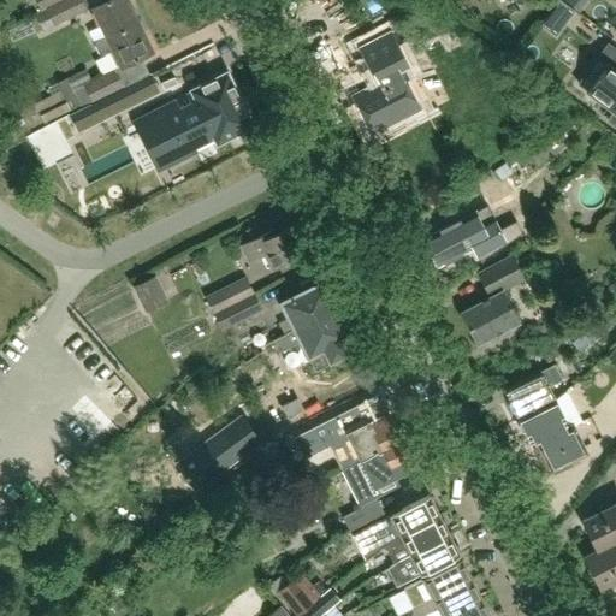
[(84,9),(80,0),(63,0),(28,17),(35,33),(53,24),(84,9)]
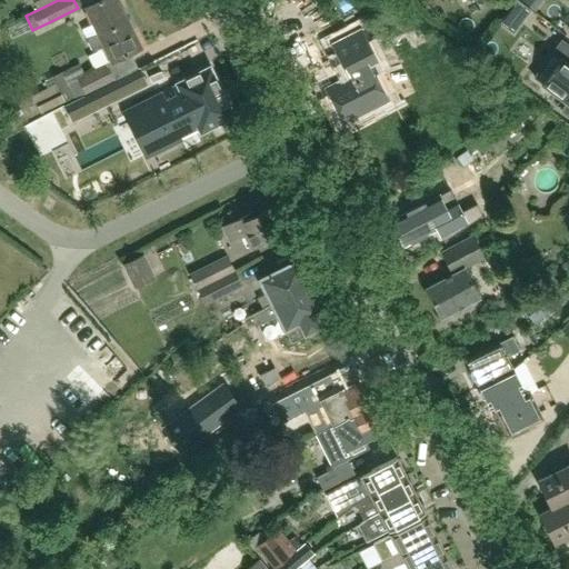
[(127,20),(116,0),(97,0),(85,6),(98,33),(98,35),(127,20)]
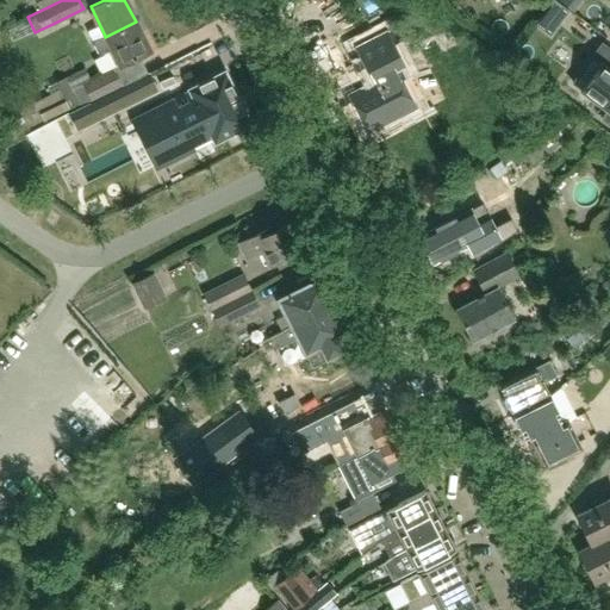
[(372,0),(353,0),(360,17),(377,11),(372,0)]
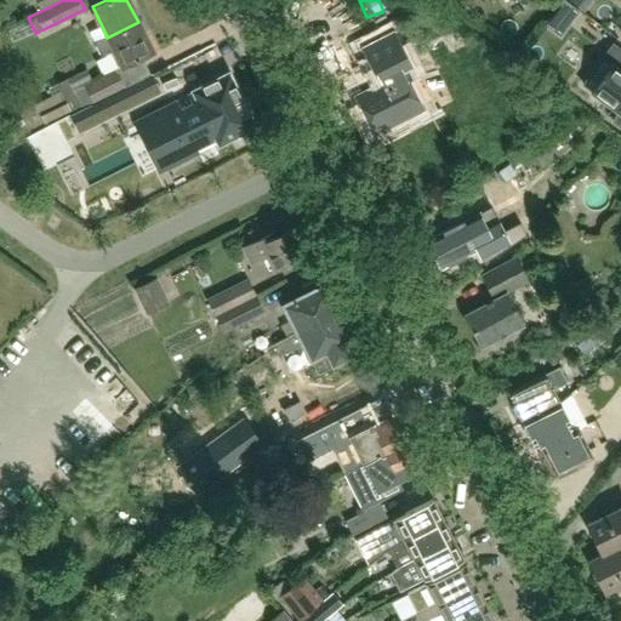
[(565,0),(558,9),(573,20),(579,11),(565,0)]
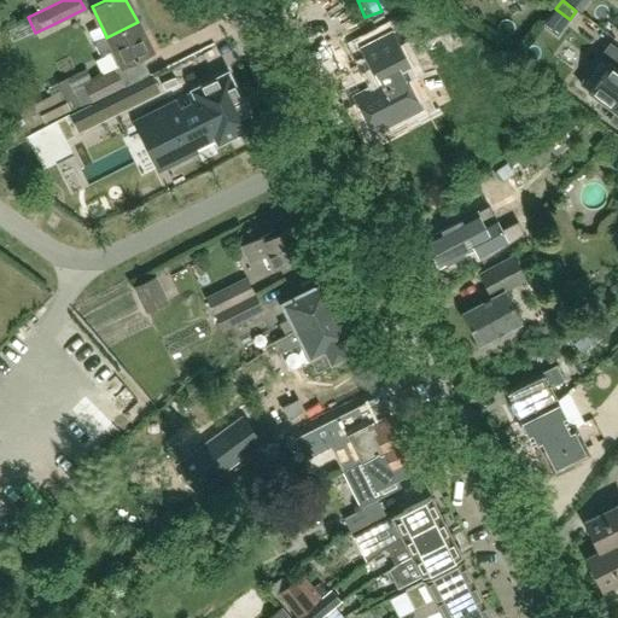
[(566,0),(582,11),(589,0),(566,0)]
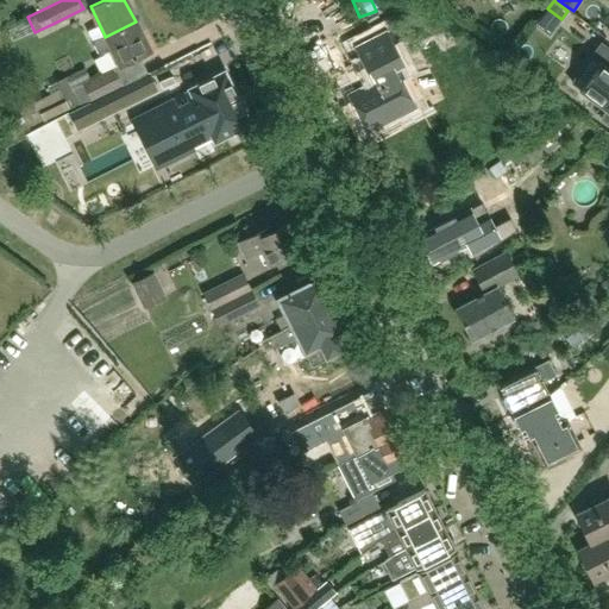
[(149,50),(136,22),(105,37),(105,36),(92,42),(99,55),(112,49),(119,66),(149,50)]
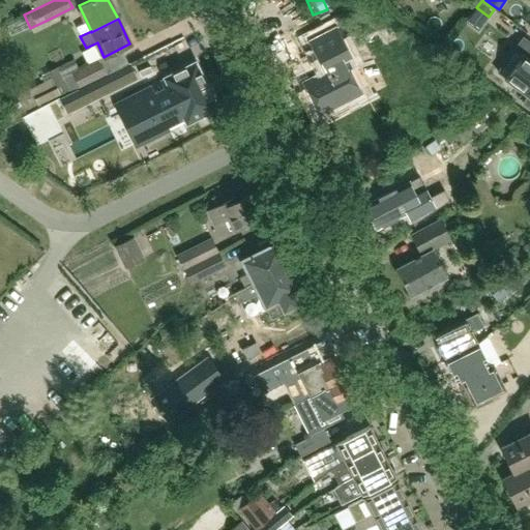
[(362,94),(341,51),(348,47),(337,26),(305,42),(316,62),(319,61),(325,72),(302,83),(319,117),(362,94)]
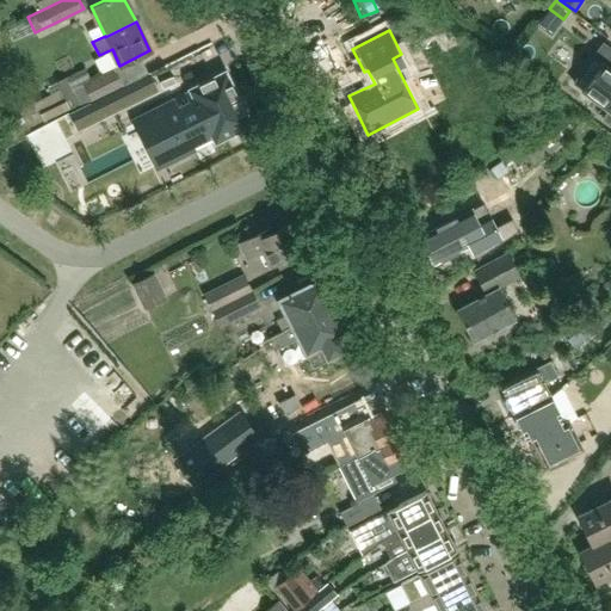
[(610,125),(610,50),(603,44),(573,84),(609,110),(603,119),(610,125)]
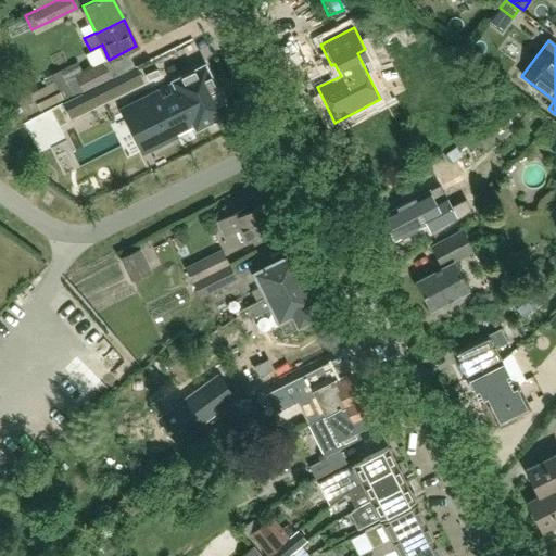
[(112,79),(111,77),(103,63),(83,74),(77,63),(60,71),(72,96),(73,97),(83,92),(83,93),(112,79)]
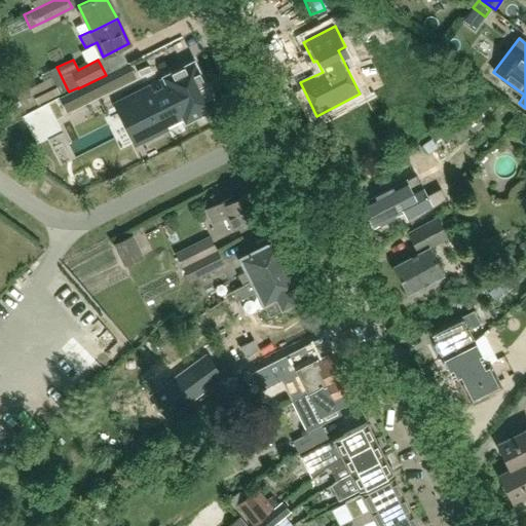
[(216,107),(194,62),(147,84),(149,89),(120,104),(140,144),(153,138),(216,107)]
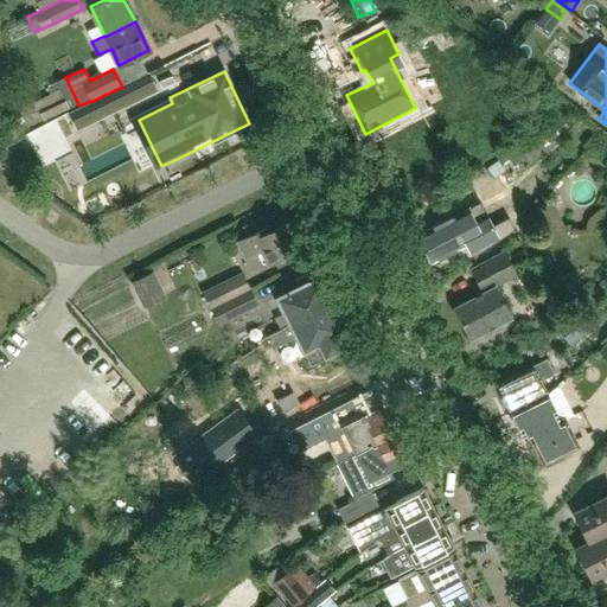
[(26,128),(78,104),(65,77),(55,82),(55,81),(45,85),(50,94),(18,109),(26,128)]
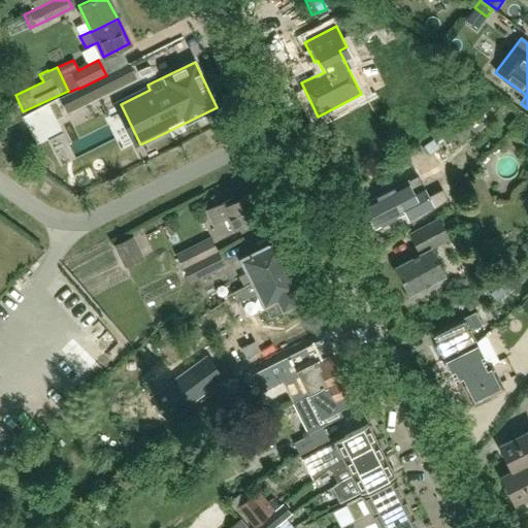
[(66,114),(107,94),(100,79),(59,99),(66,114)]
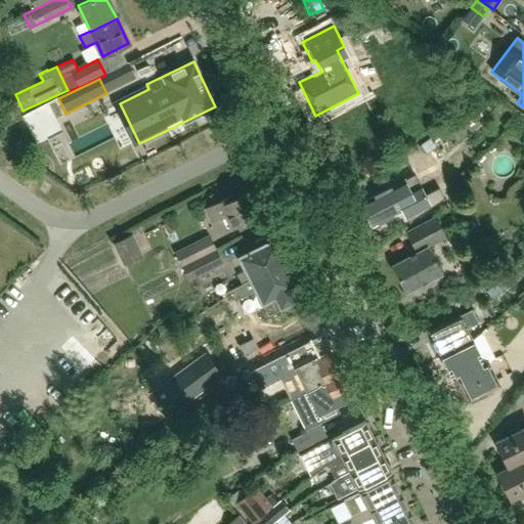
[(466,132),(483,122),(475,110),(459,120),(466,132)]
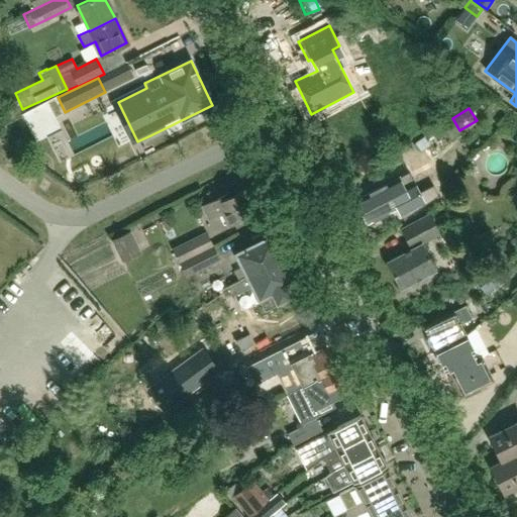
[(403,219),(414,214),(440,201),(432,183),(409,195),(404,185),(390,192),(386,185),(355,200),(368,224),(398,209),(403,219)]
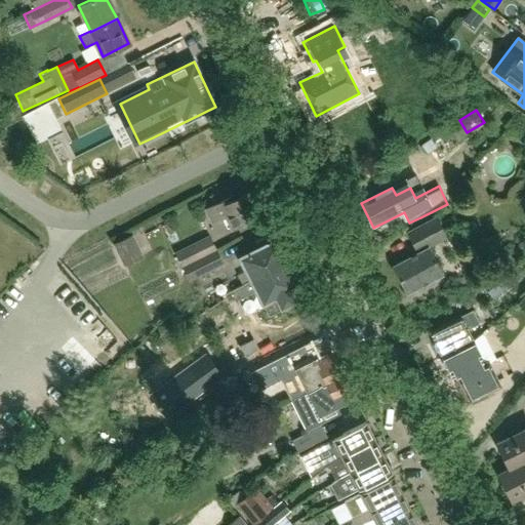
[(261,213),(250,192),(238,198),(236,194),(206,208),(212,221),(226,215),(232,229),(261,213)]
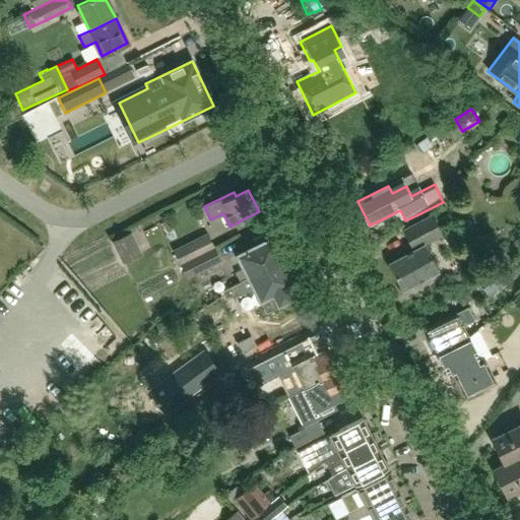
[(439,272),(425,245),(443,236),(432,216),(402,232),(413,252),(389,264),(403,291),(439,272)]
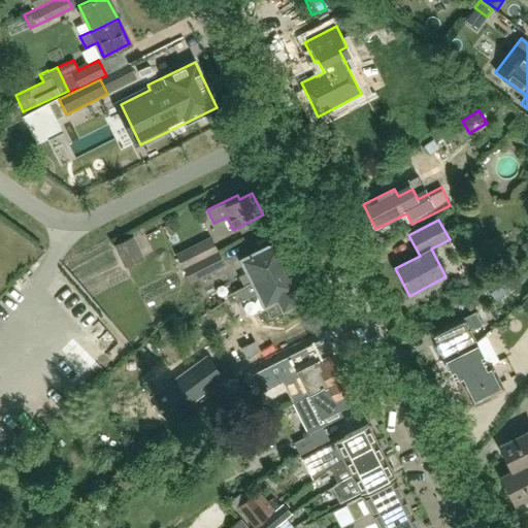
[(114,245),(125,267),(143,259),(132,236),(114,245)]
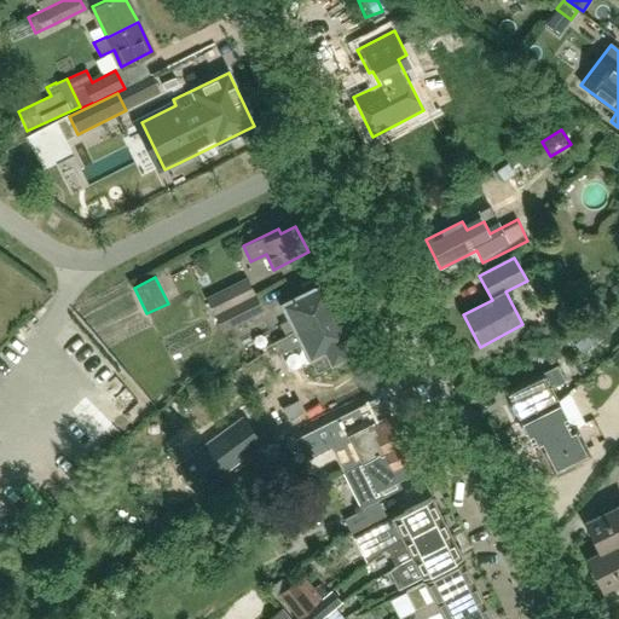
[(285,336),(337,311),(324,284),(322,285),(317,277),(300,285),(305,294),(283,305),(290,319),(281,324),(285,336)]
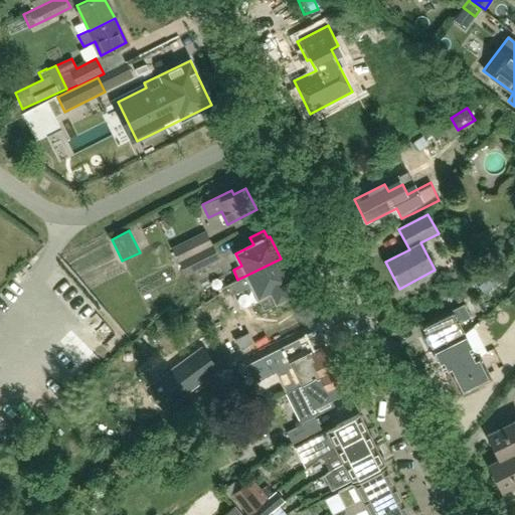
[(211,245),(205,232),(173,248),(179,261),(211,245)]
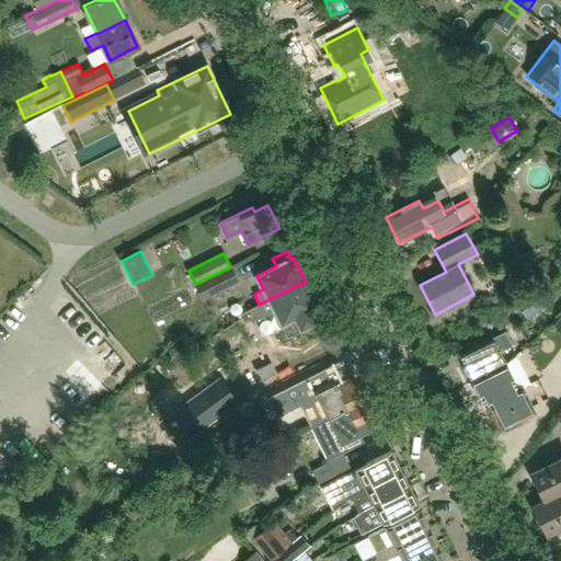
[(238,283),(230,267),(195,284),(203,300),(238,283)]
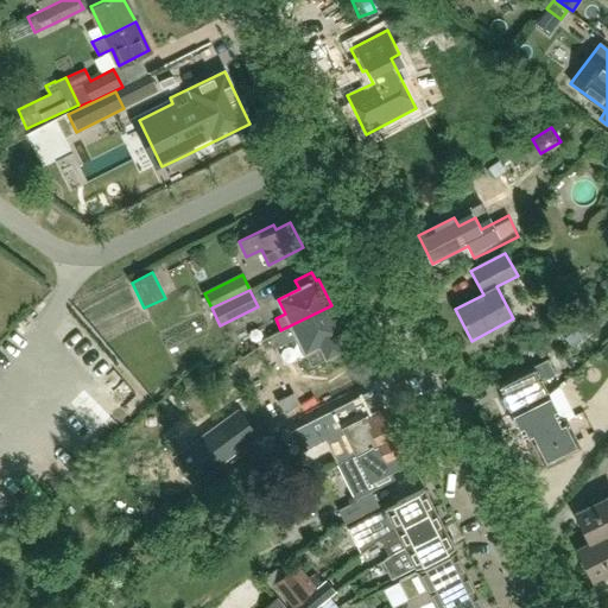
[(331,305),(280,330),(268,336),(274,348),(297,337),(304,353),(305,353),(312,366),(344,350),(337,336),(344,333),(331,305)]
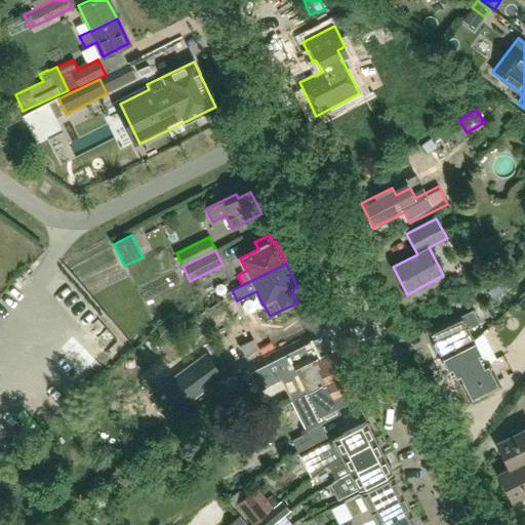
[(482,285),(494,298),(515,281),(503,268),(482,285)]
